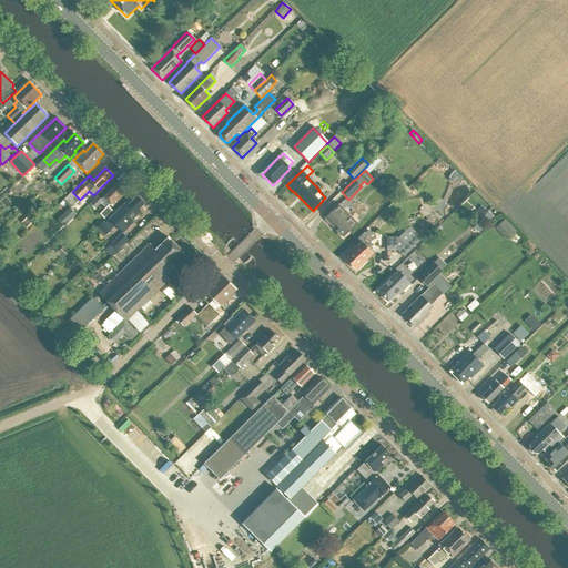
[(112,208),(125,194),(123,192),(127,189),(119,182),(101,200),(98,196),(90,204),(95,210),(103,202),(105,200),(112,208)]
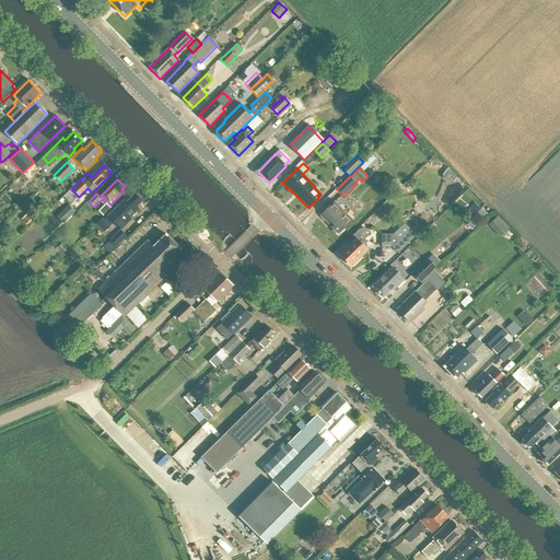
[(79,197),(71,189),(61,198),(69,206),(79,197)]
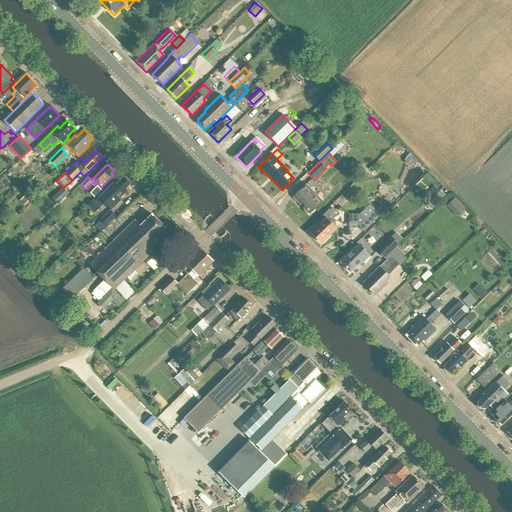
[(102,202),(111,211),(120,201),(118,200),(124,194),(122,192),(129,184),(129,182),(129,181),(126,177),(125,178),(123,178),(116,185),(114,183),(95,202),(94,201),(88,206),(96,214),(101,208),(99,205),(102,202)]
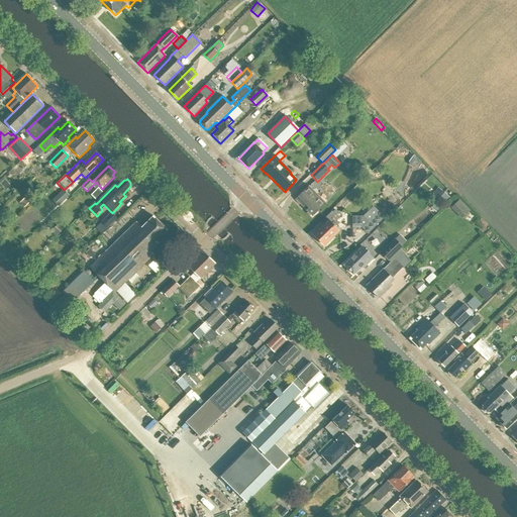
[(325,204),(308,186),(295,199),(302,207),(312,217),(322,207),(325,204)]
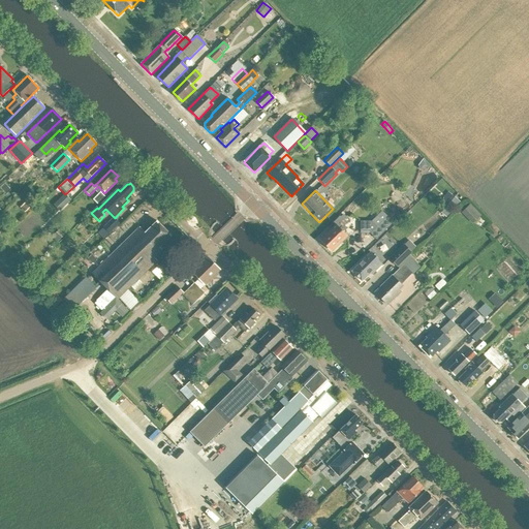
[(97,205),(105,196),(100,192),(93,199),(97,205)]
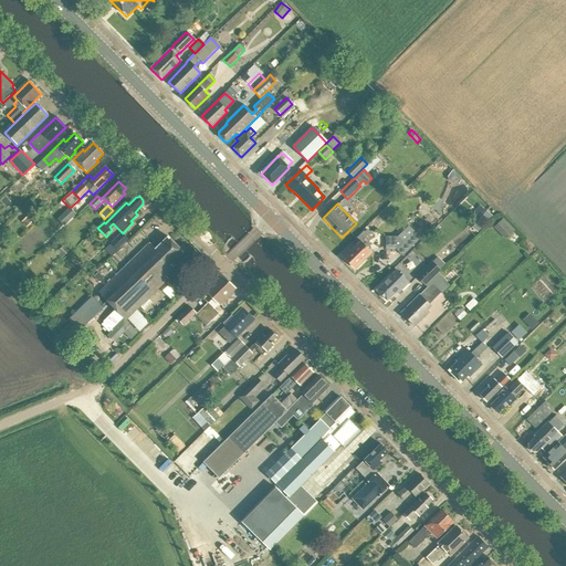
[(491,209),(474,226),(480,230),(496,215),(491,209)]
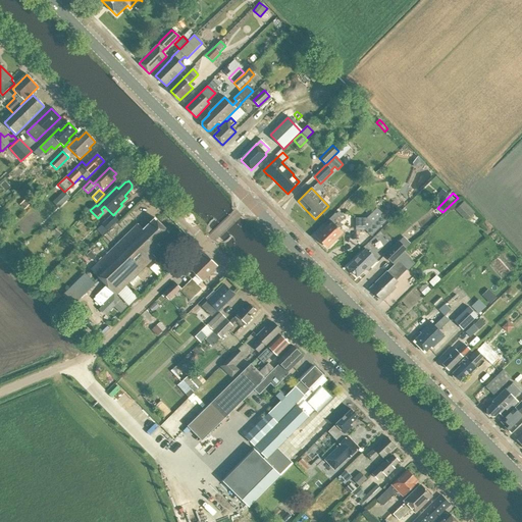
[(24,210),(29,206),(24,201),(19,205),(24,210)]
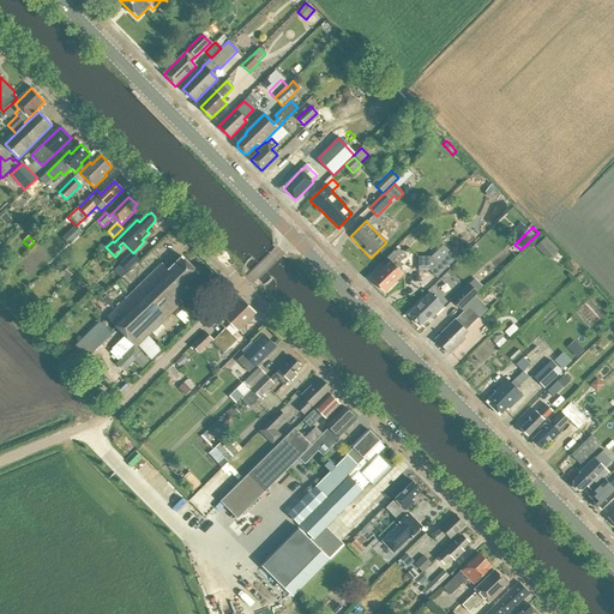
[(30,272),(58,245),(50,238),(23,265),(30,272)]
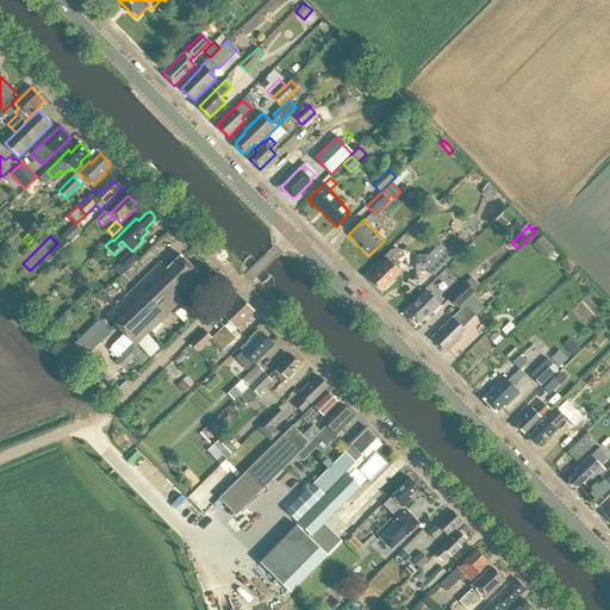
[(545,259),(553,250),(540,237),(531,246),(545,259)]
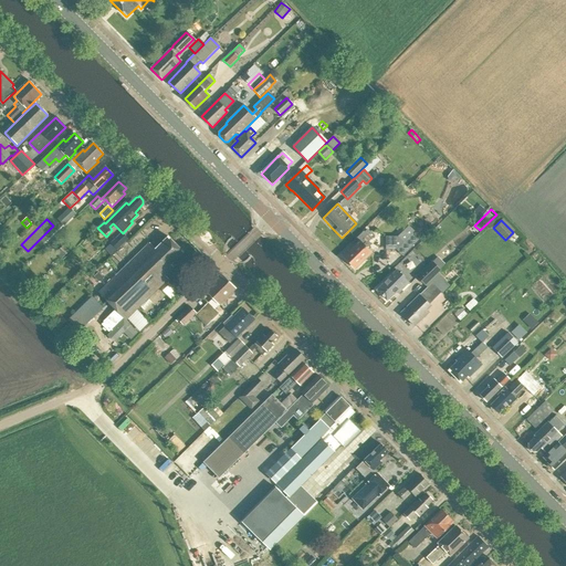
[(408,228),(397,238),(409,249),(419,239),(408,228)]
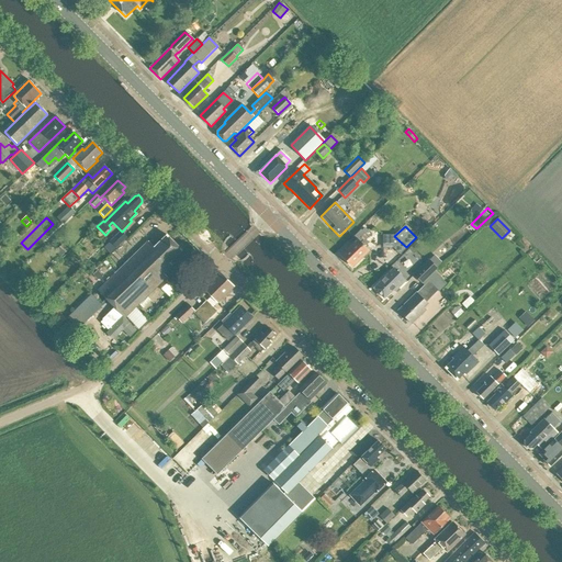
[(116,248),(127,238),(121,231),(110,242),(116,248)]
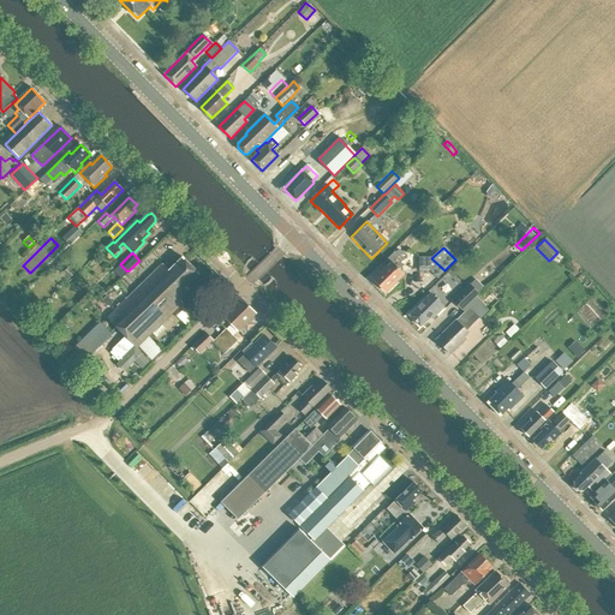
[(198,274),(183,257),(168,272),(161,264),(107,318),(135,346),(136,348),(183,303),(179,300),(189,291),(185,287),(198,274)]
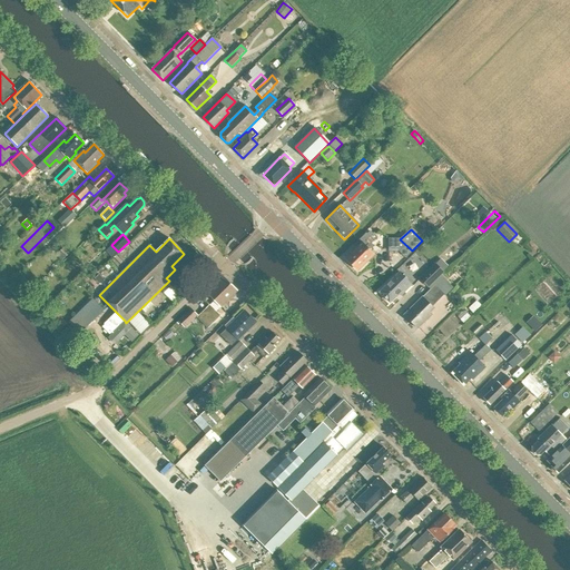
[(370,263),(375,256),(371,252),(373,249),(369,244),(365,246),(362,243),(345,258),(357,271),(366,263),(370,263)]
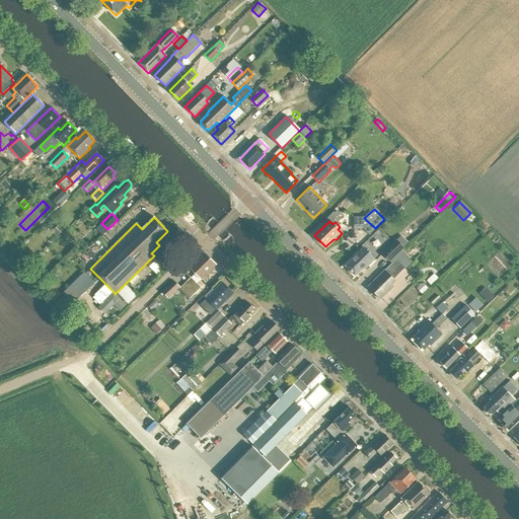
[(56,238),(63,231),(58,226),(51,232),(56,238)]
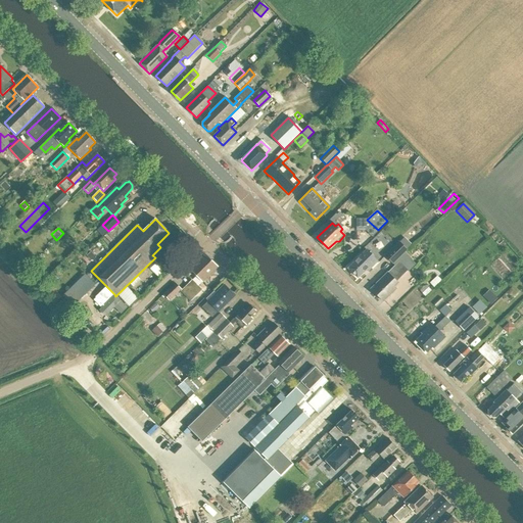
[(399,241),(384,255),(393,265),(411,246),(403,238),(399,242),(399,241)]
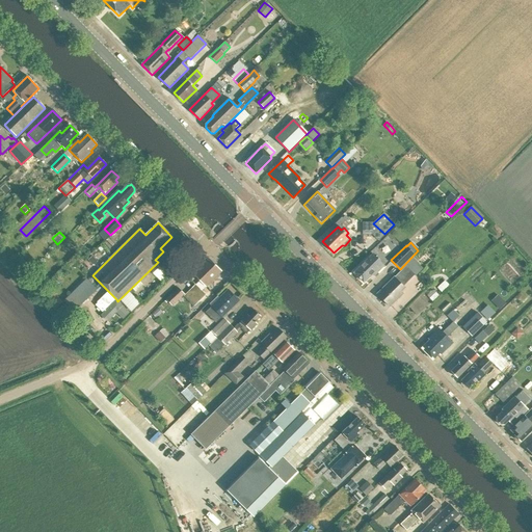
[(384,266),(373,255),(354,273),(364,283),(372,275),(374,277),(384,266)]
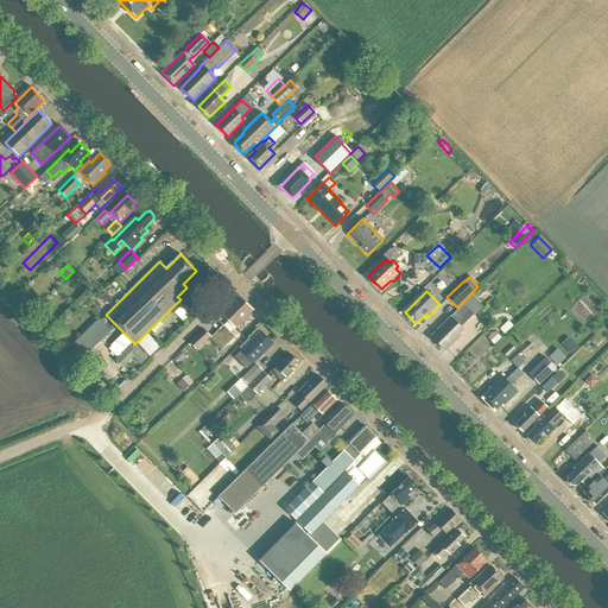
[(111,301),(111,298),(106,293),(101,298),(106,303),(108,303),(111,301)]
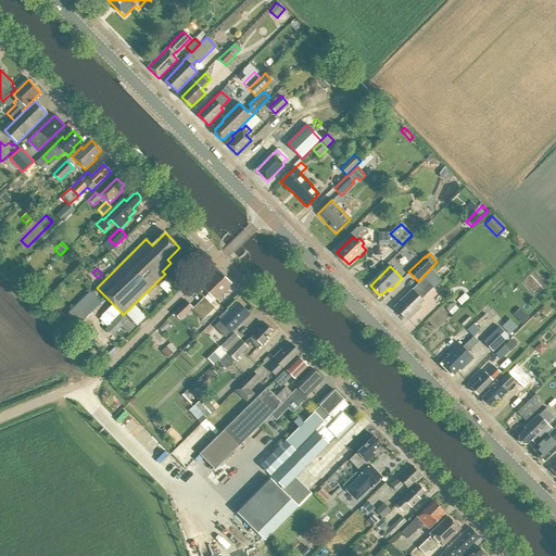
[(218,270),(202,287),(215,300),(231,283),(218,270)]
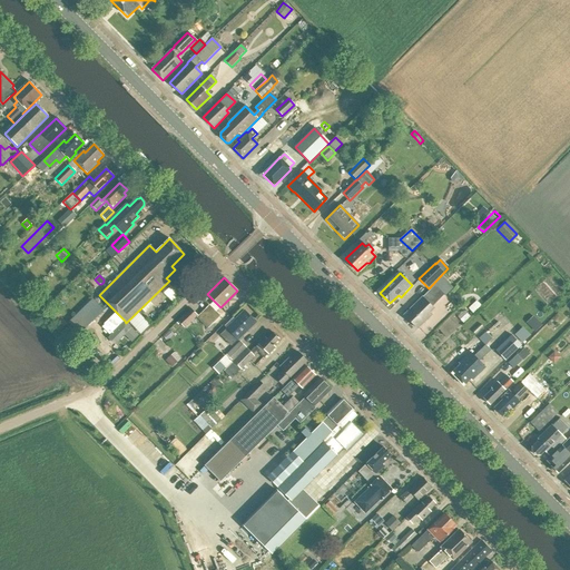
[(432,306),(444,294),(434,285),(422,297),(403,315),(418,328),(431,315),(429,313),(433,308),(432,306)]
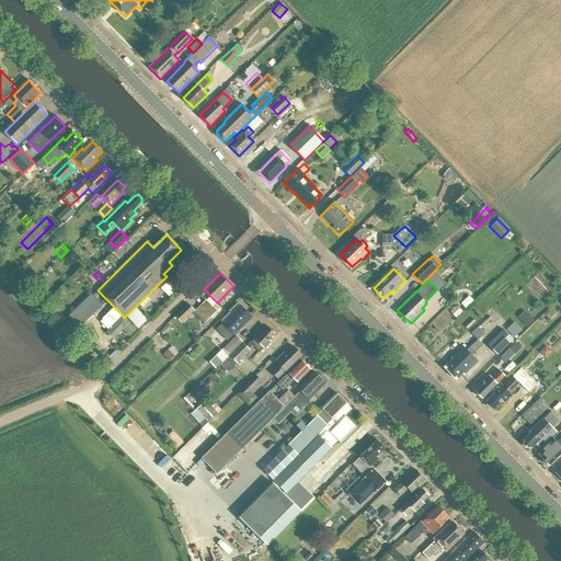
[(70,315),(82,327),(105,302),(94,292),(70,315)]
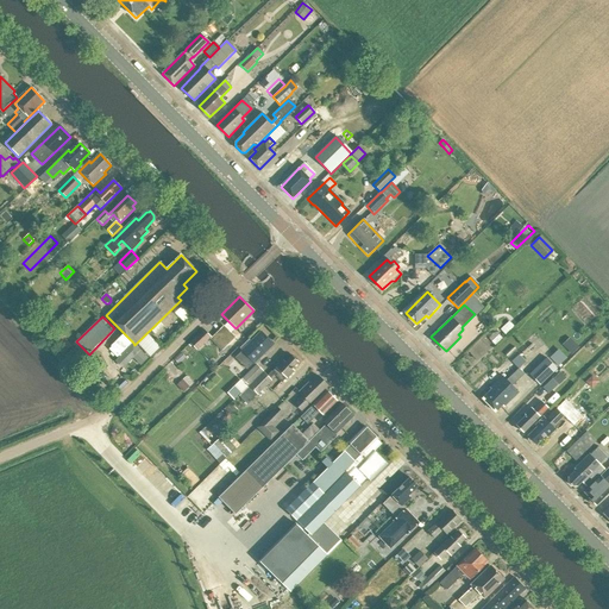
[(224,340),(231,334),(224,327),(217,333),(224,340)]
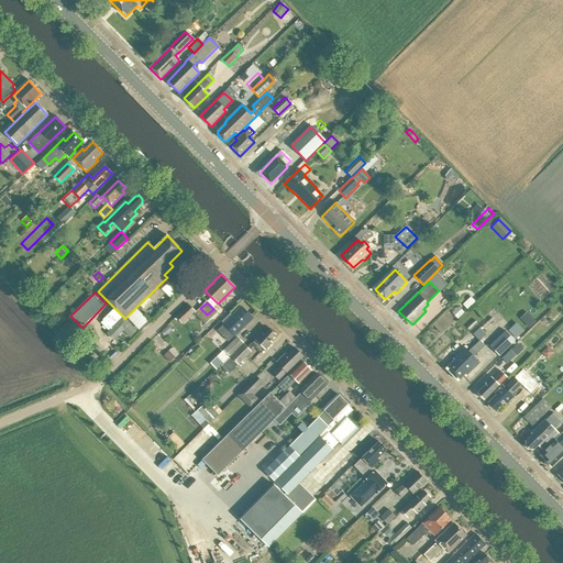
[(183,324),(196,311),(188,304),(175,317),(183,324)]
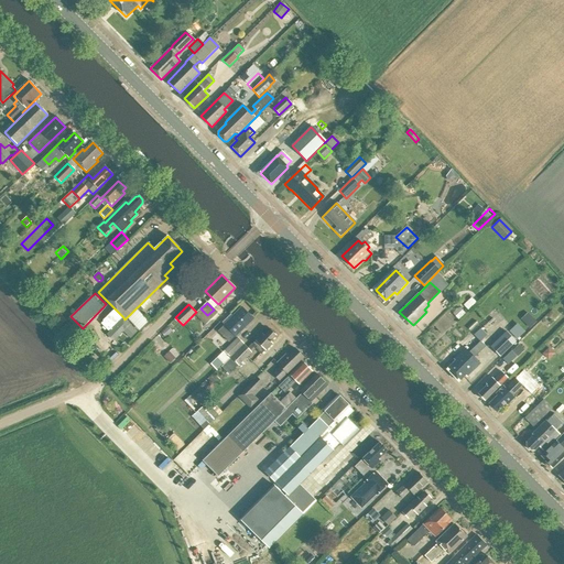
[(235,337),(252,318),(241,307),(224,325),(235,337)]
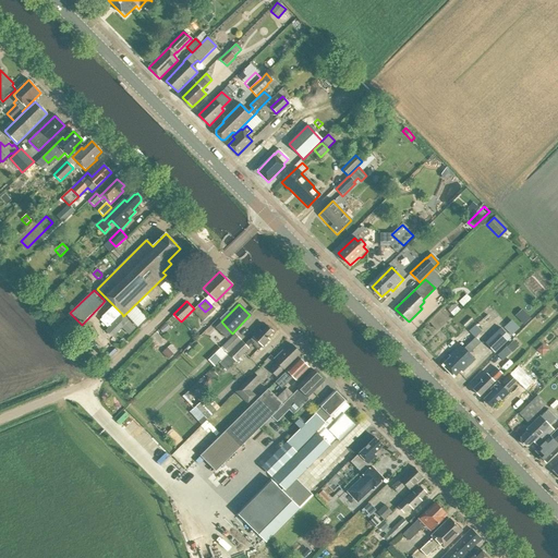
[(60,323),(65,317),(58,308),(51,314),(60,323)]
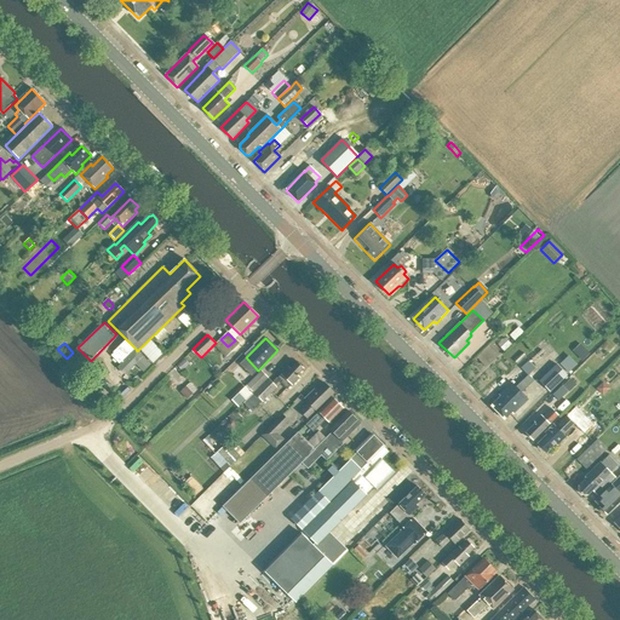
[(583,361),(590,354),(580,344),(572,351),(583,361)]
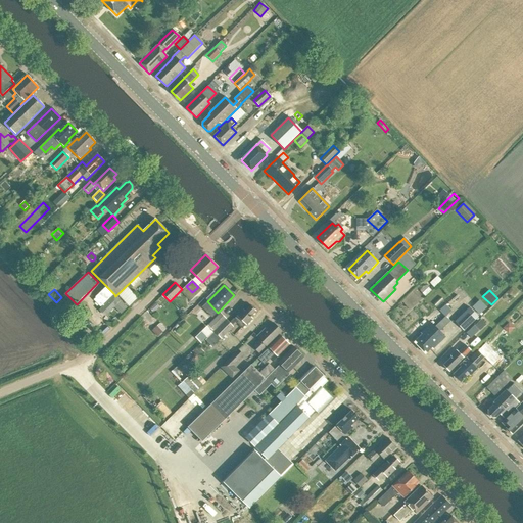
[(121,315),(128,307),(115,296),(114,294),(99,311),(105,317),(114,307),(121,315)]
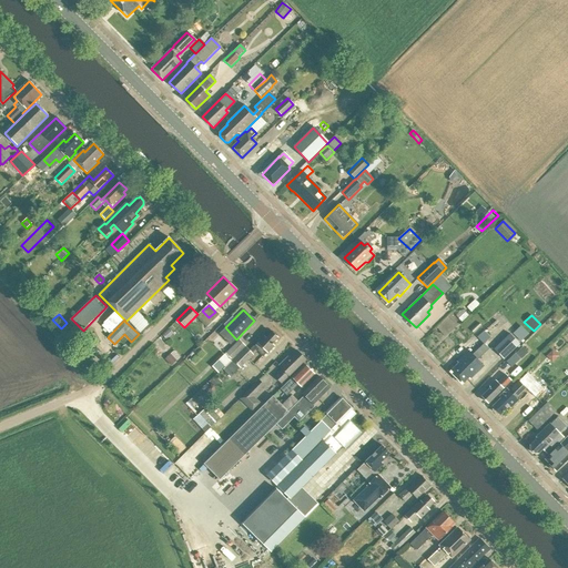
[(516,332),(524,340),(531,332),(524,324),(516,332)]
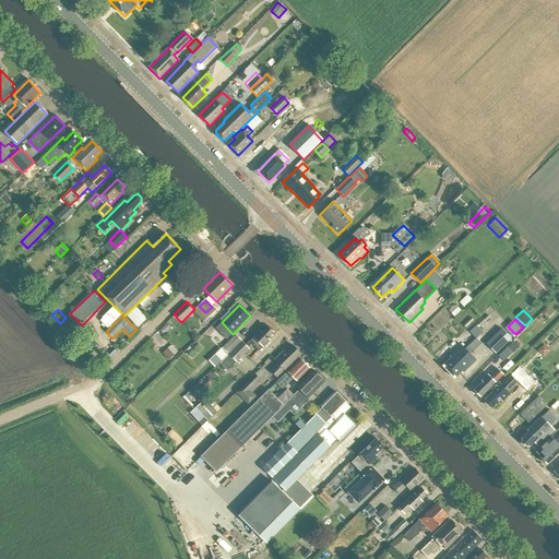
[(478,336),(485,330),(479,323),(472,330),(478,336)]
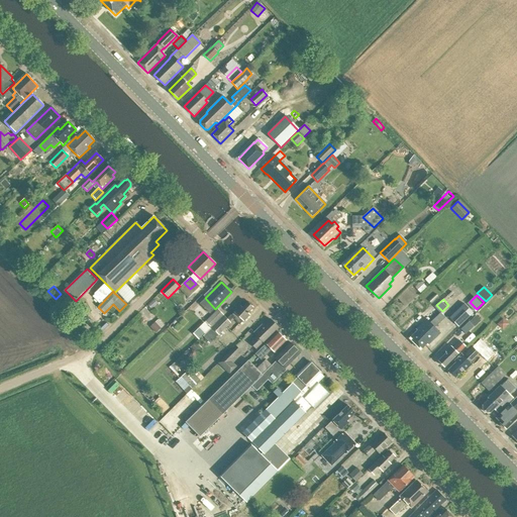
[(218,335),(230,323),(234,320),(239,324),(243,321),(248,315),(247,313),(252,308),(251,305),(249,303),(246,303),(242,308),(239,306),(226,319),(223,316),(205,334),(212,340),(217,334),(218,335)]
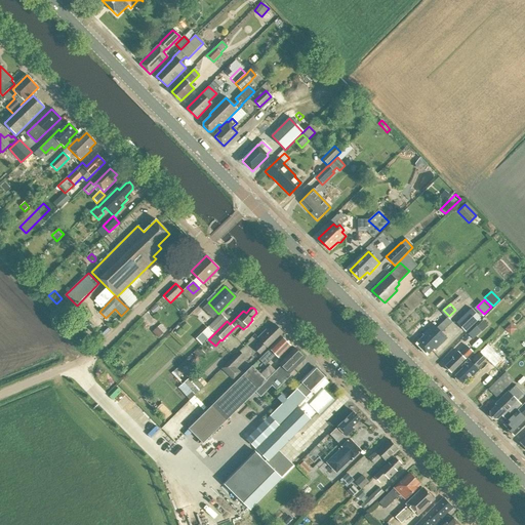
[(456,323),(466,332),(480,318),(471,309),(456,323)]
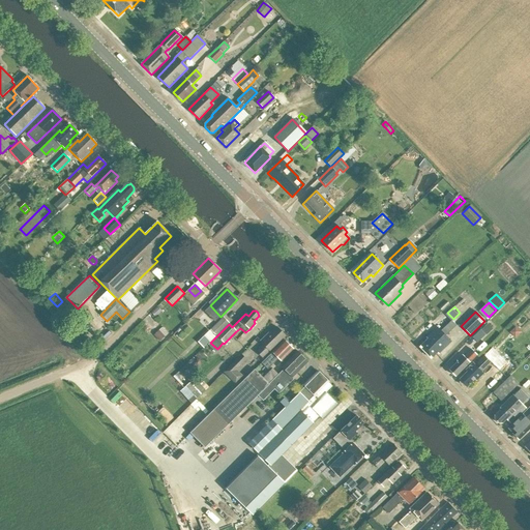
[(223,318),(210,330),(215,335),(229,323),(223,318)]
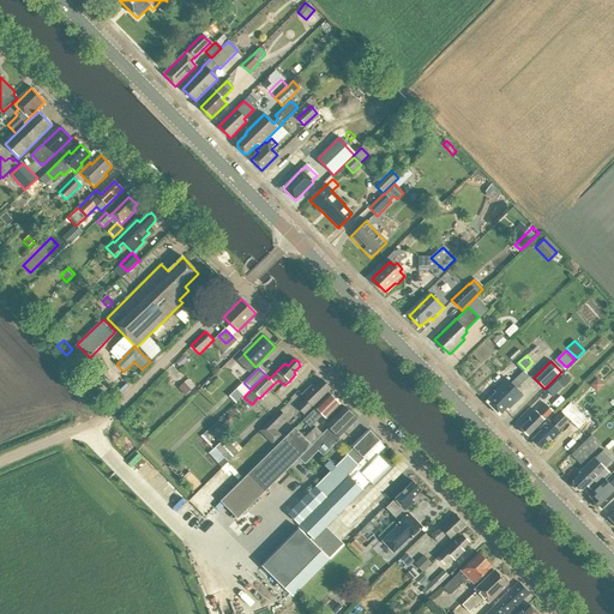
[(495,393),(487,402),(499,415),(506,408),(507,409),(522,396),(516,390),(529,378),(523,372),(511,385),(506,380),(494,391),(495,393)]
